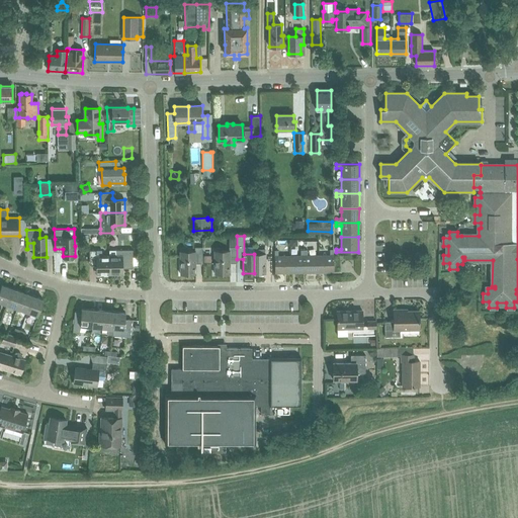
[(202,247),(194,247),(194,251),(187,251),(187,254),(180,254),(180,274),(195,274),(195,263),(202,263),(202,247)]
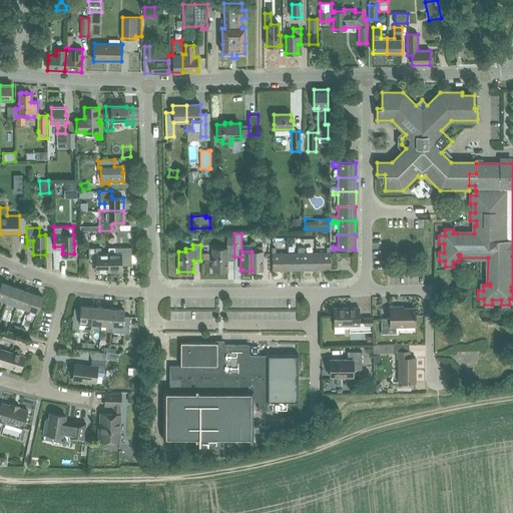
[(219,250),(212,251),(212,262),(212,272),(227,271),(227,261),(234,261),(234,257),(234,244),(226,244),(226,248),(219,248),(219,250)]
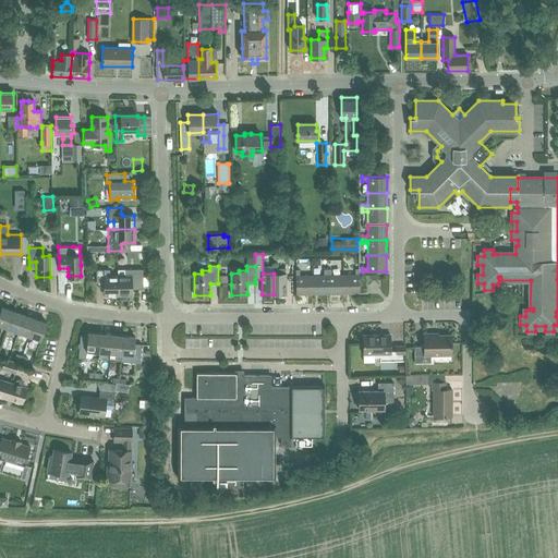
[(286,274),(286,268),(274,268),(274,274),(274,294),(287,294),(286,274)]
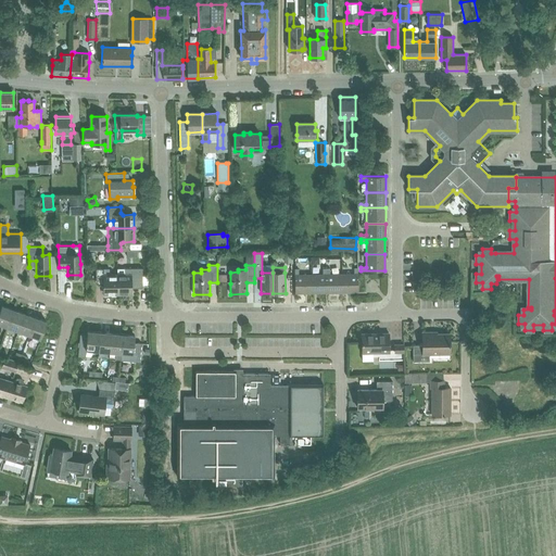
[(342,274),(342,292),(358,292),(357,267),(354,268),(354,274),(342,274)]
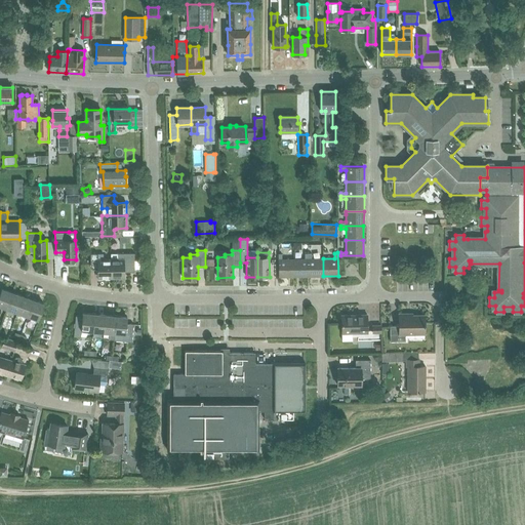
[(111,278),(111,259),(104,259),(104,253),(90,253),(91,266),(96,266),(98,268),(98,278),(111,278)]
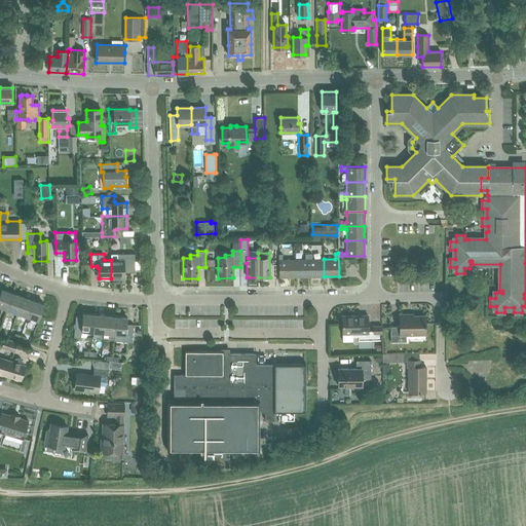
[(135,254),(118,254),(111,254),(111,260),(111,278),(124,278),(124,270),(135,270),(135,254)]
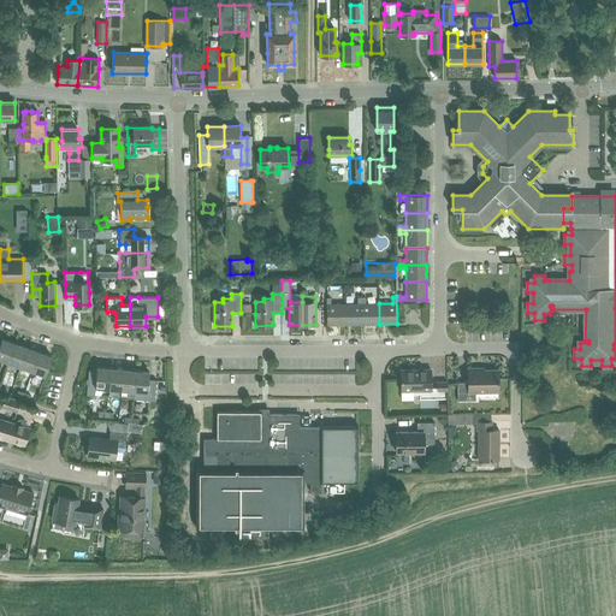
[(344,325),(344,304),(331,304),(331,297),(326,297),(326,304),(327,325),(344,325)]
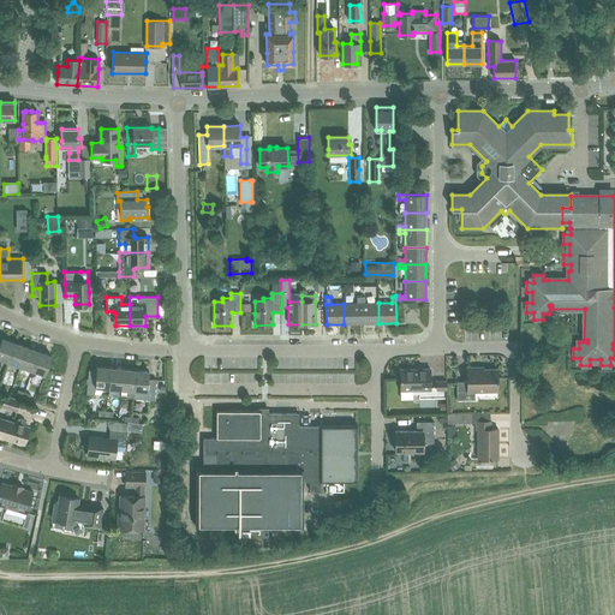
[(344,304),(344,324),(362,323),(360,297),(357,297),(357,304),(344,304)]
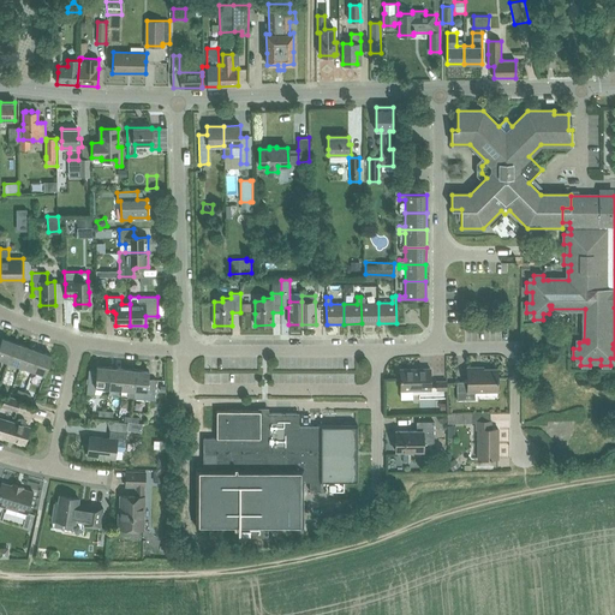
[(362,323),(378,323),(378,303),(365,304),(365,297),(360,297),(362,323)]
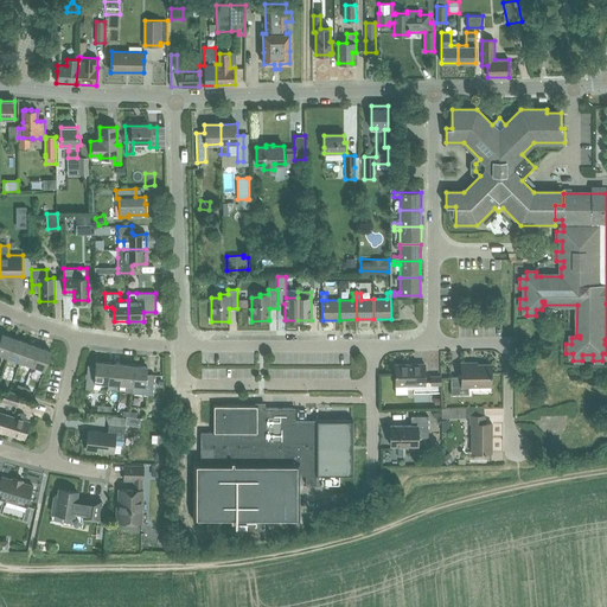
[(0,338),(0,353),(7,357),(14,337),(12,336),(12,337),(1,333),(0,338)]
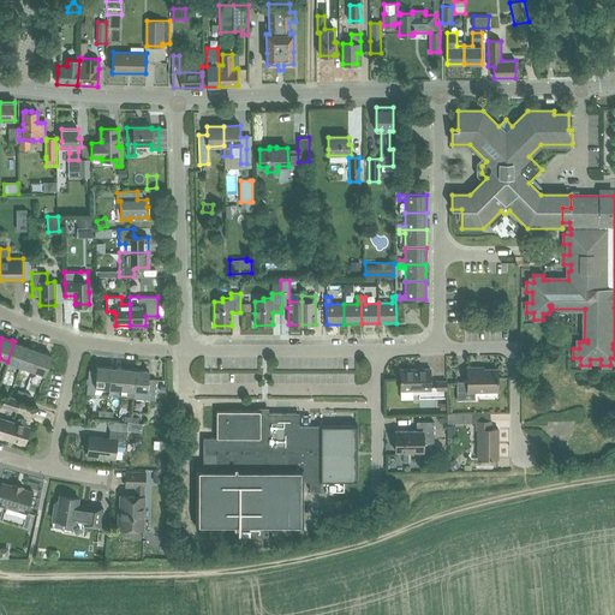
[(17,342),(15,341),(7,362),(19,365),(27,347),(17,344),(17,342)]
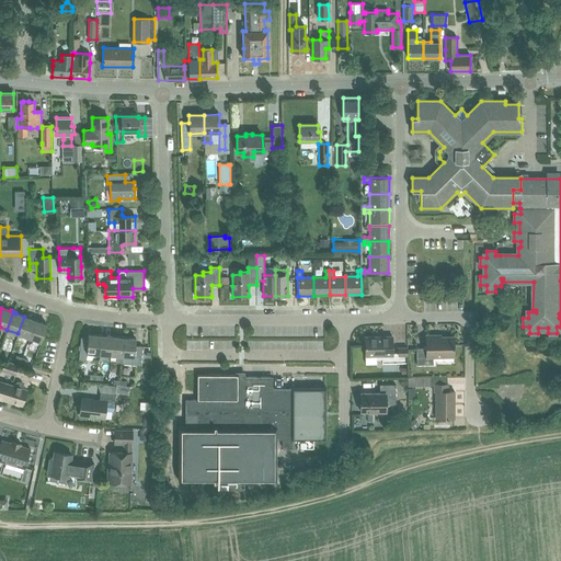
[(24,317),(18,333),(29,338),(36,319),(33,319),(24,317)]
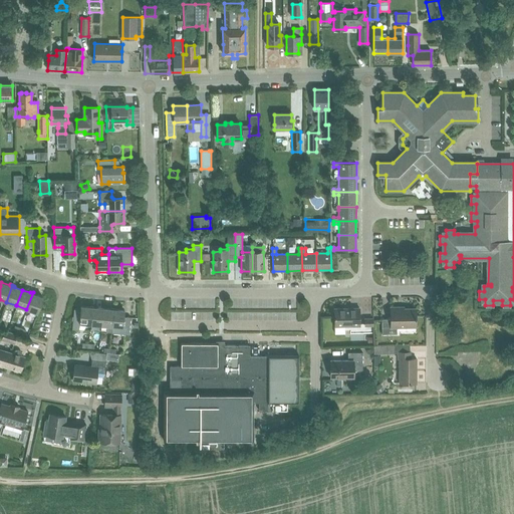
[(35,293),(33,292),(26,309),(37,313),(43,297),(35,294),(35,293)]
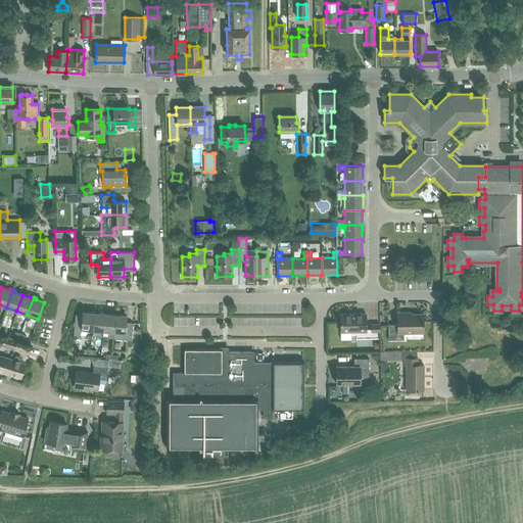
[(81,329),(92,330),(94,312),(91,312),(91,313),(82,312),(81,329)]
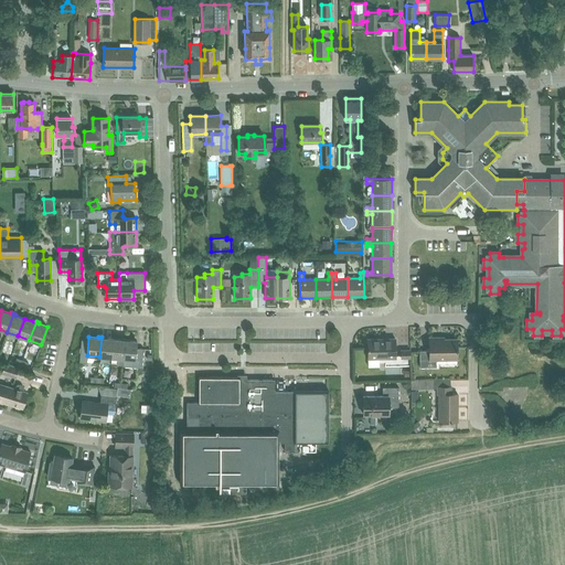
[(112,358),(113,339),(104,338),(104,337),(102,337),(99,356),(112,358)]
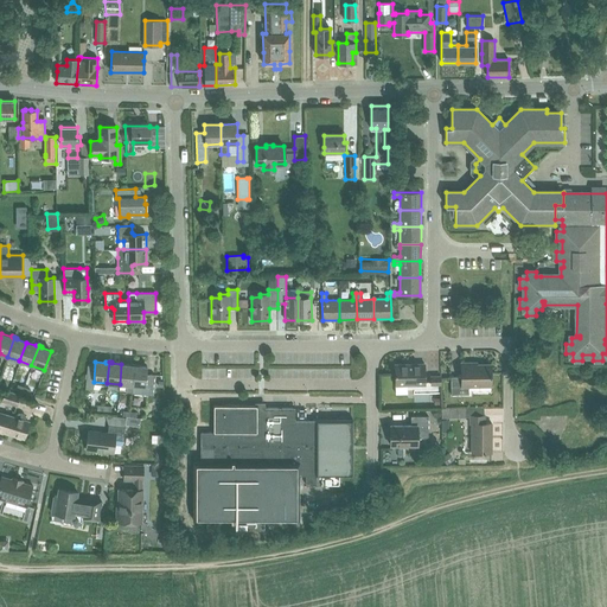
[(461,377),(451,377),(451,395),(468,394),(468,387),(491,385),(491,364),(472,364),(472,363),(461,363),(461,377)]
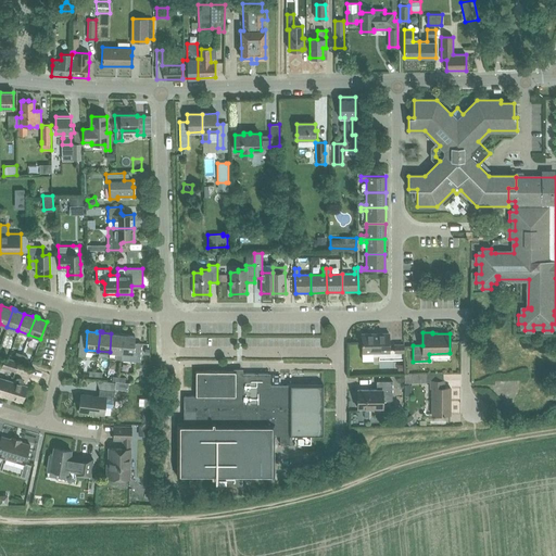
[(110,352),(116,352),(115,358),(121,358),(123,333),(121,333),(121,335),(111,333),(110,352)]
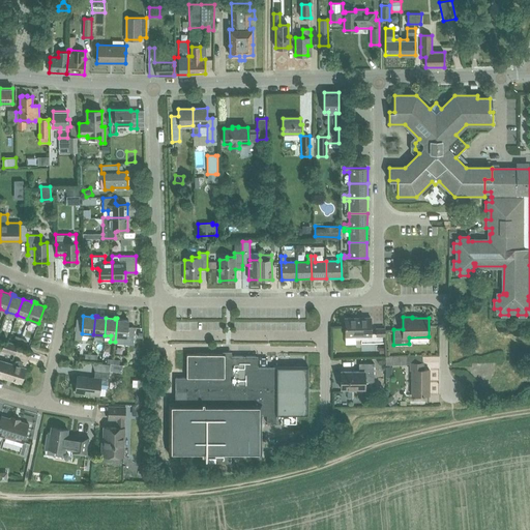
[(115,343),(134,345),(135,327),(127,326),(128,320),(119,319),(119,318),(117,318),(115,342),(115,343)]
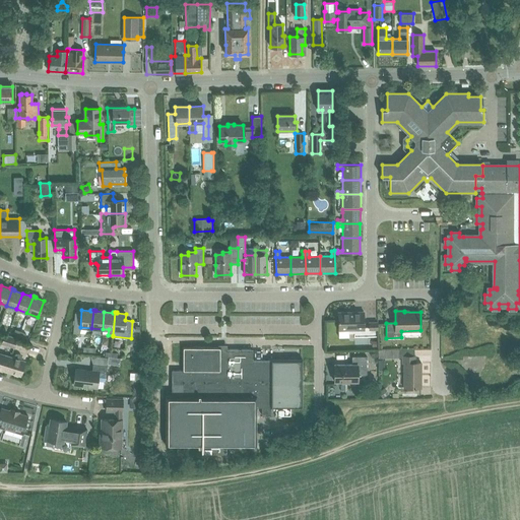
[(338,312),(338,330),(364,329),(364,312),(352,312),(352,313),(348,313),(348,312),(338,312)]
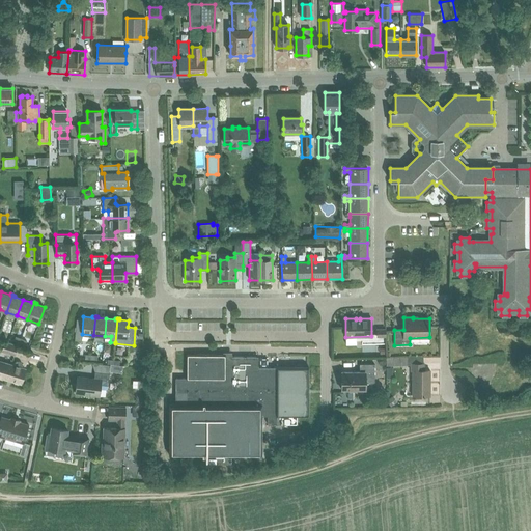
[(4,342),(2,351),(15,354),(17,346),(4,342)]
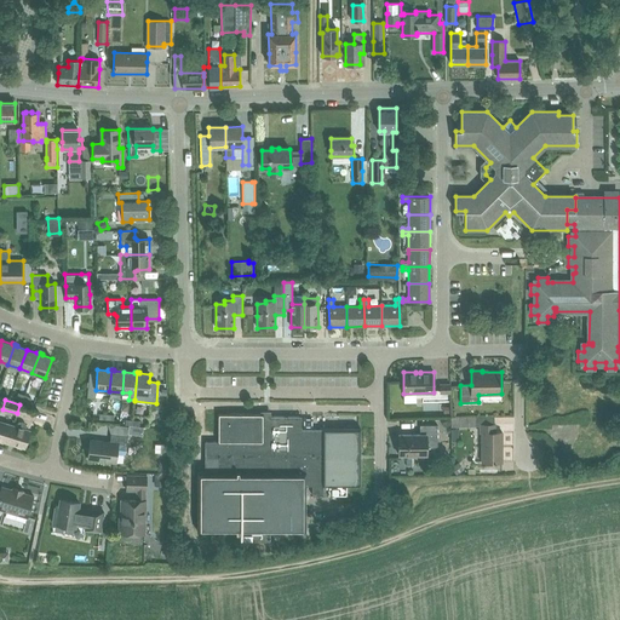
[(270,419),(263,419),(263,414),(218,414),(218,441),(205,441),(205,472),(197,472),(197,532),(211,532),(211,541),(265,541),(265,532),(305,532),(305,486),(313,486),(313,495),(346,495),(346,486),(360,486),(361,429),(322,429),(322,430),(302,430),(302,417),(270,417),(270,419)]
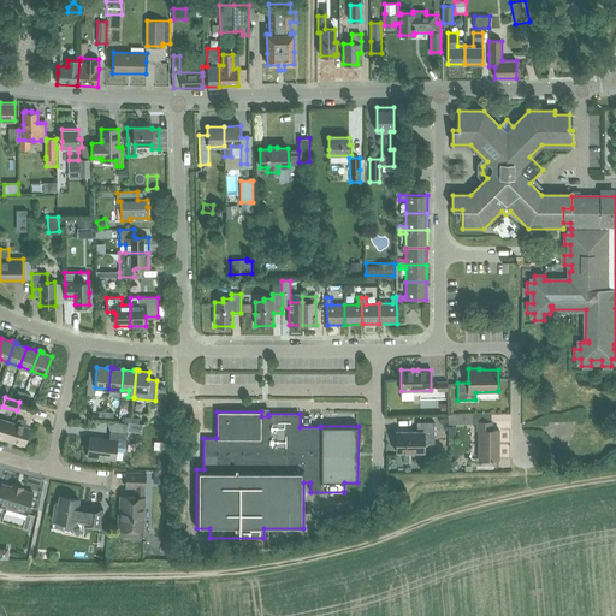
[(448,424),(451,424),(473,424),(474,413),(448,413),(448,424)]
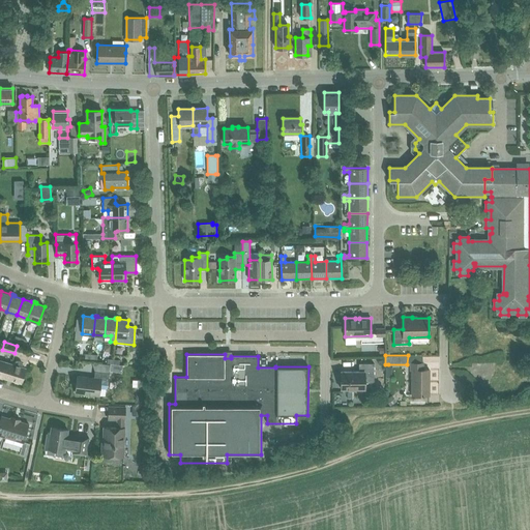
[(15,362),(13,363),(12,364),(0,360),(0,376),(21,382),(25,369),(23,367),(23,366),(23,364),(21,362),(19,361),(17,361),(15,362)]
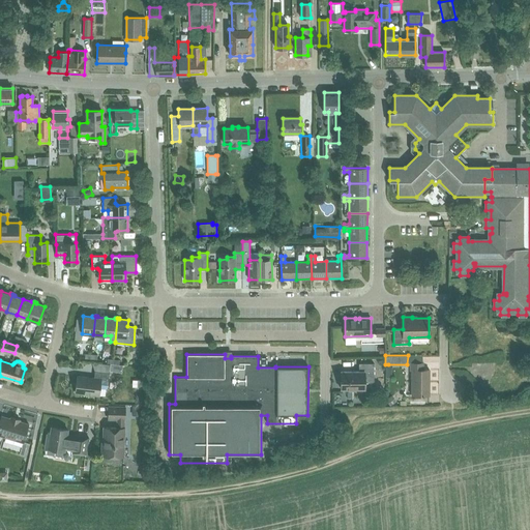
[(423,370),(423,362),(410,362),(410,371),(411,371),(411,394),(429,394),(429,370),(423,370)]
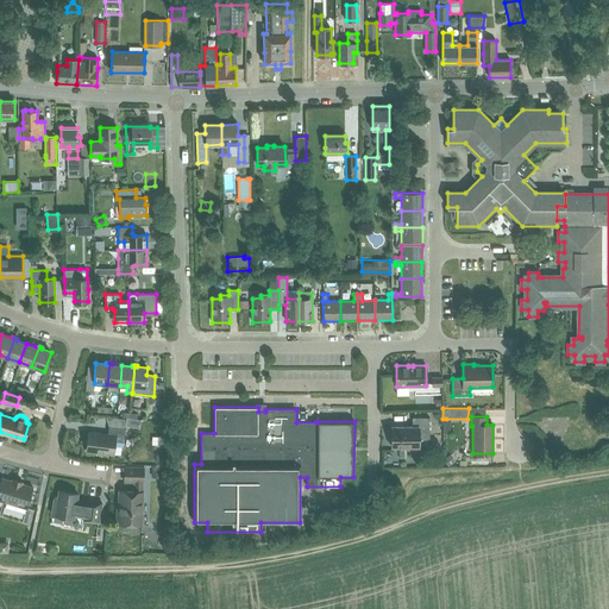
[(391,447),(419,447),(419,439),(429,439),(429,418),(410,418),(410,426),(391,426),(391,447)]
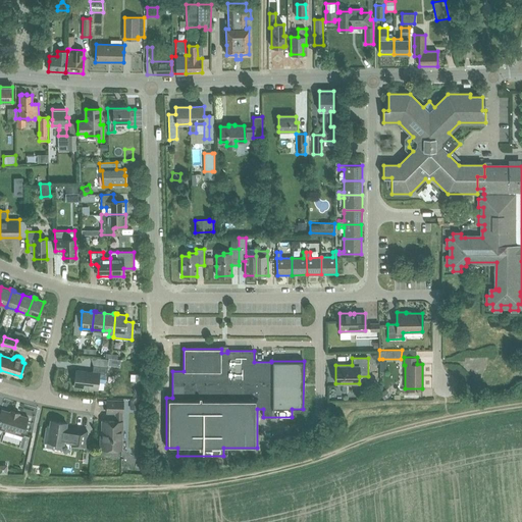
[(107,367),(103,367),(93,365),(93,372),(75,370),(73,386),(97,389),(98,382),(105,382),(106,374),(107,367)]
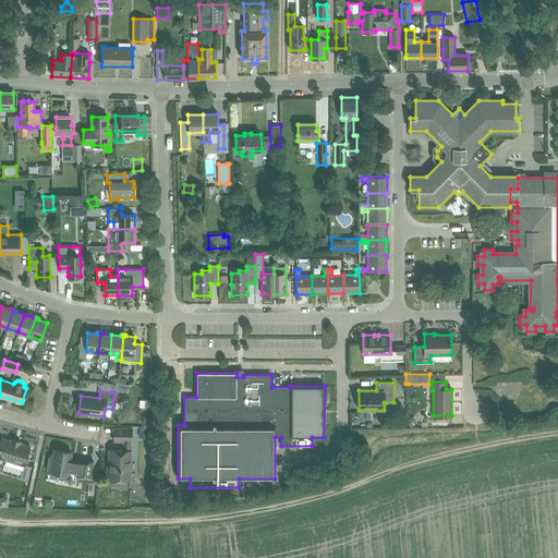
[(364,423),(364,411),(349,411),(349,423),(364,423)]
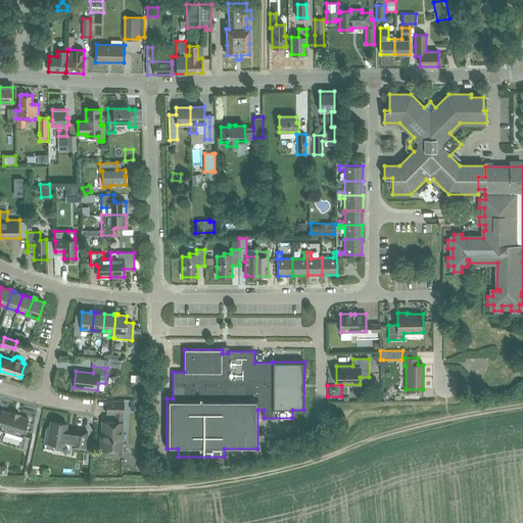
[(381,394),(385,400),(391,396),(387,390),(381,394)]
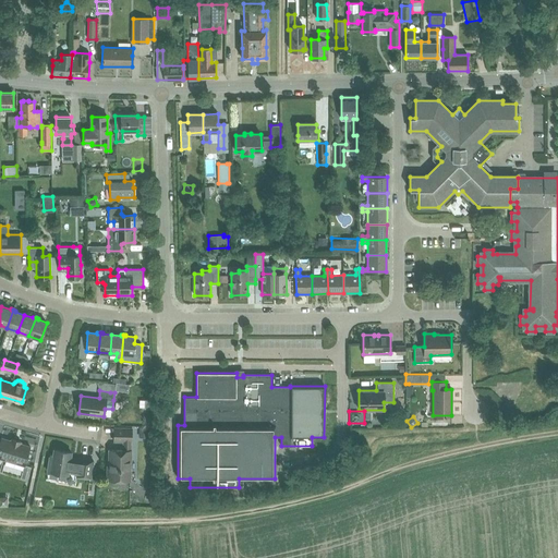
[(107,478),(118,478),(130,480),(131,450),(130,450),(131,441),(132,428),(114,428),(113,441),(123,441),(123,450),(109,449),(109,468),(107,468),(107,478)]
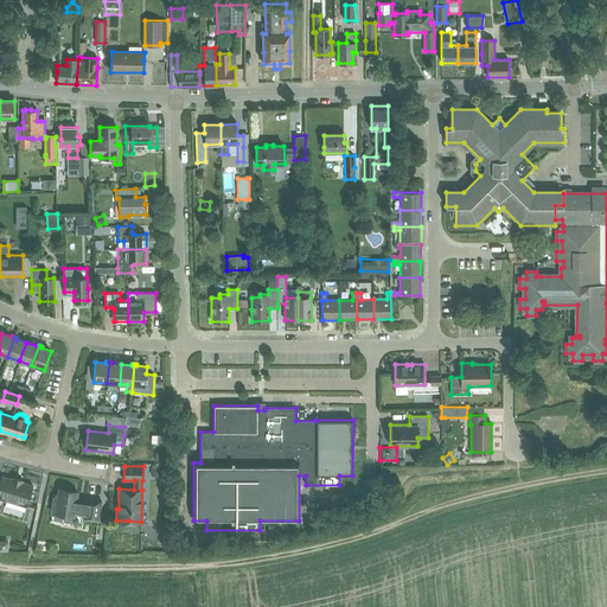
[(0,498),(27,506),(33,486),(23,483),(23,480),(13,478),(12,479),(1,477),(0,479),(0,498)]
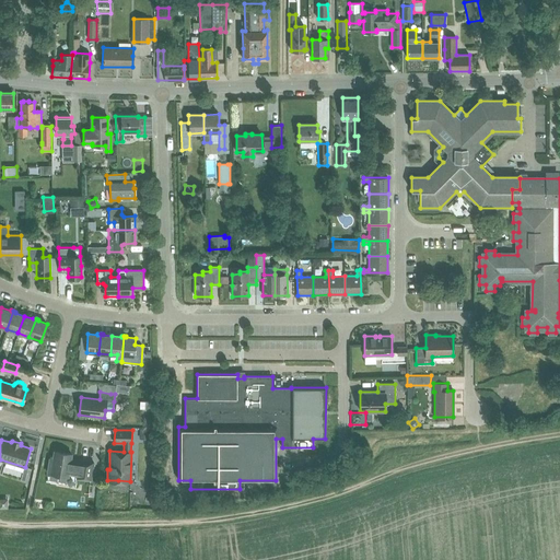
[(76,476),(76,477),(91,480),(93,462),(80,459),(79,461),(71,459),(71,454),(55,451),(53,459),(50,458),(47,473),(69,476),(69,475),(76,476)]
